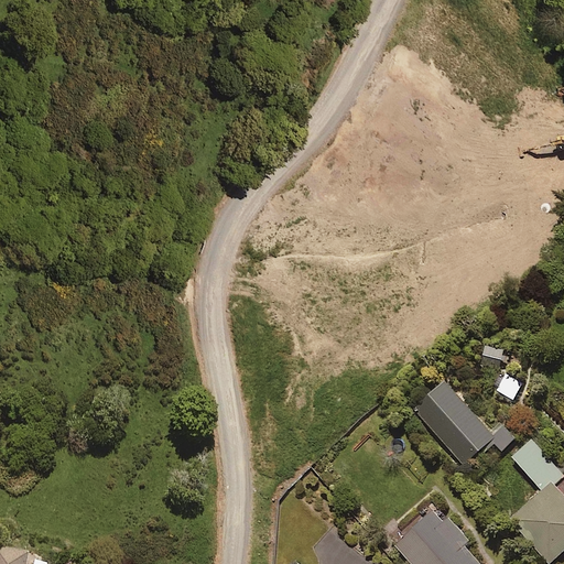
[(505,349),(486,345),(483,365),(500,368),(505,349)]
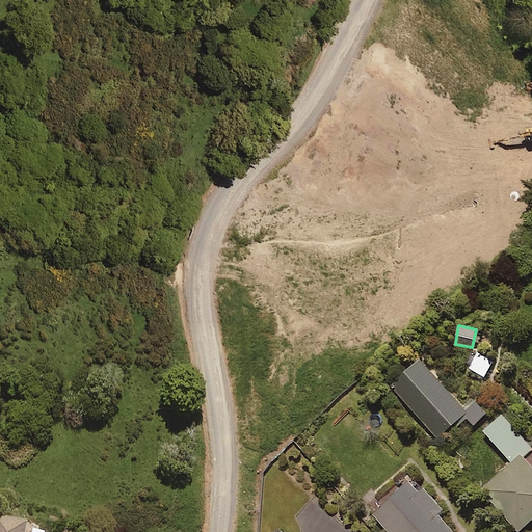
[(458,419),(461,423),(468,418),(475,425),(488,414),(477,401),(466,410),(421,356),(391,382),(436,436),(458,419)]
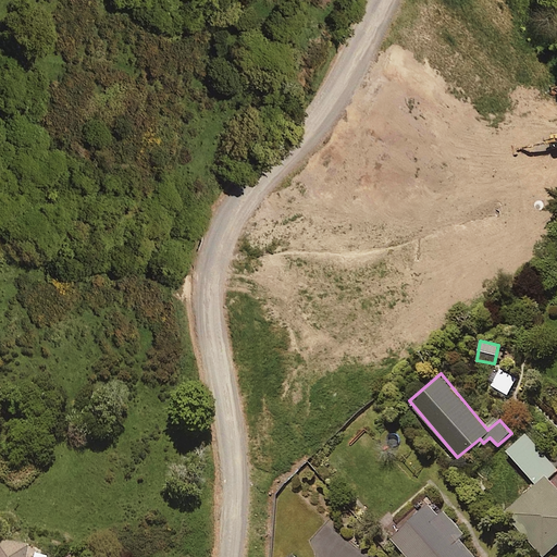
[(556,465),(528,432),(507,450),(535,483),(505,509),(543,554),(556,542),(556,465)]
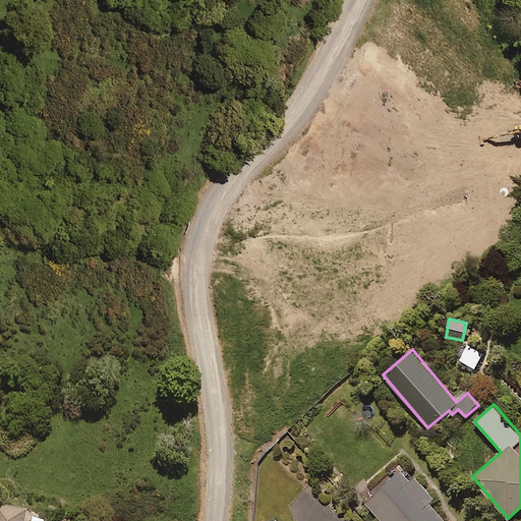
[(413,482),(402,469),(364,501),(382,520),(446,520),(430,503),(435,500),(417,478),(413,482)]
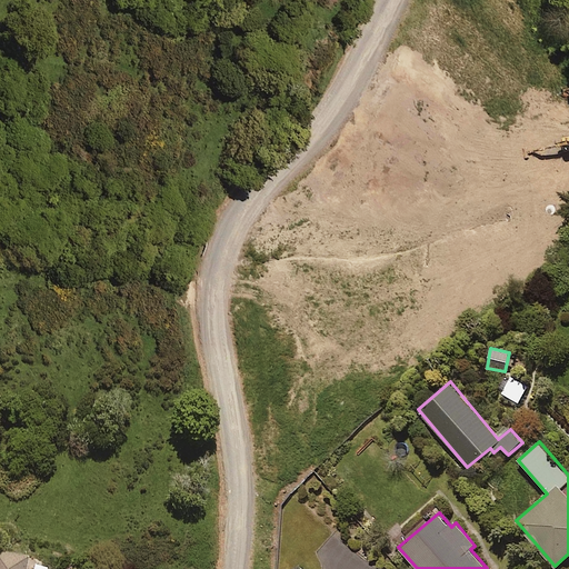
[(23,568),(26,559),(0,553),(0,568),(23,568)]
